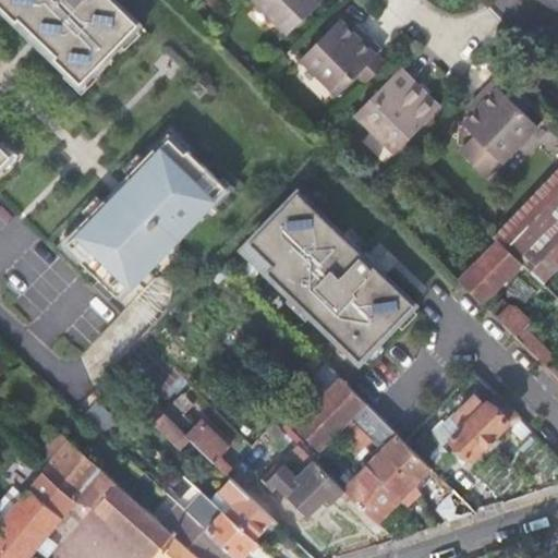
[(112,0),(0,0),(0,5),(27,33),(29,31),(58,57),(56,60),(82,85),(140,26),(112,0)]
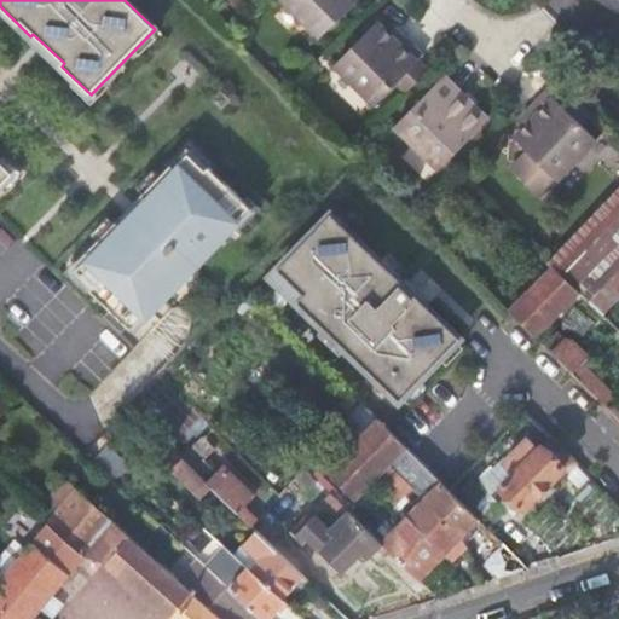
[(278,0),(320,39),(358,1),(356,0),(278,0)]
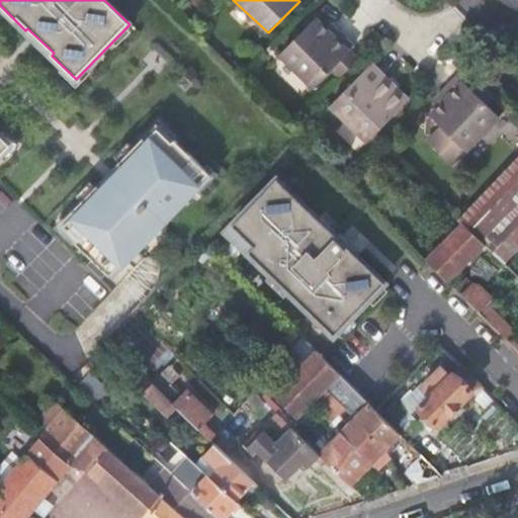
[(331,36),(317,22),(280,59),(313,92),(324,81),(355,50),(337,32),(331,36)]
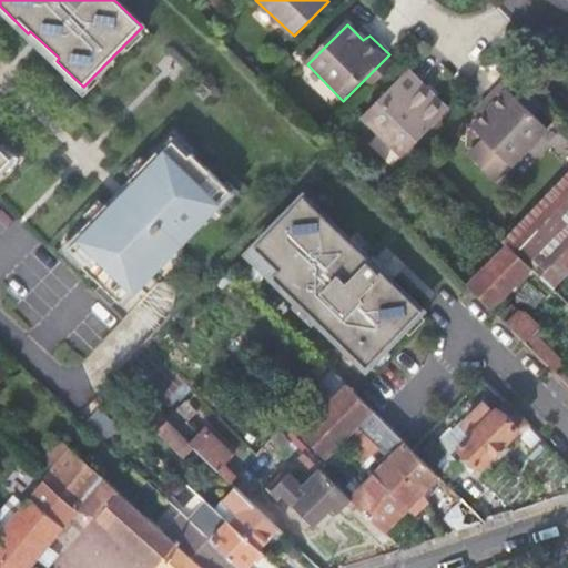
[(427,93),(408,73),(362,119),(402,159),(407,153),(442,119),(422,98),(427,93)]
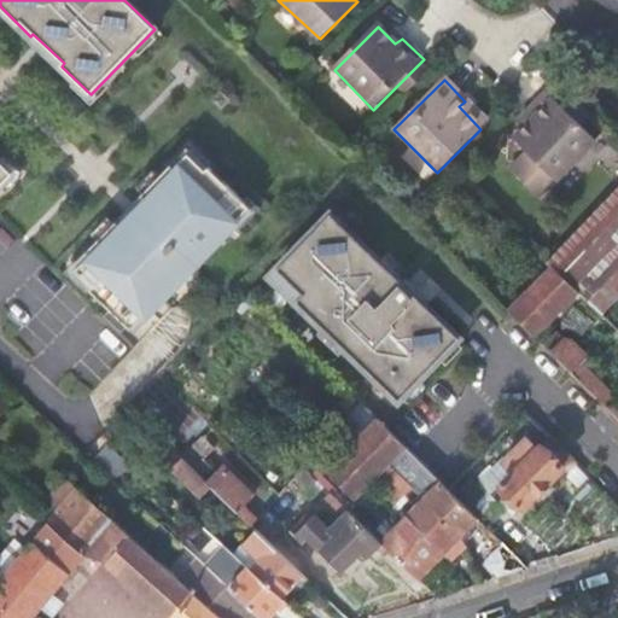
[(530,155),(558,182),(559,181),(598,144),(548,95),(526,117),(534,122),(516,140),(530,155)]
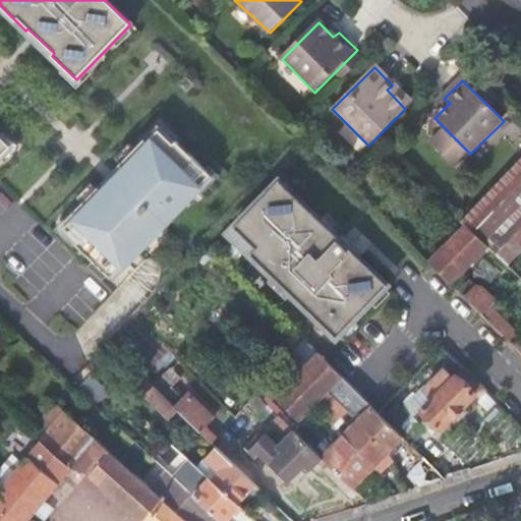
[(196,191),(211,176),(162,128),(122,169),(126,173),(105,193),(102,190),(62,231),(111,279),(126,264),(129,266),(199,194),(196,191)]
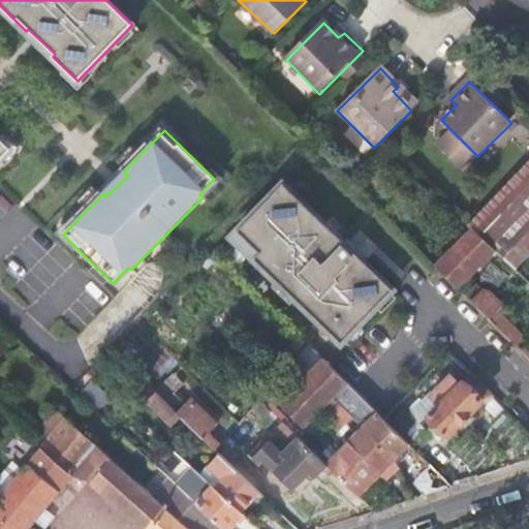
[(467,167),(477,156),(454,132),(442,143),(467,167)]
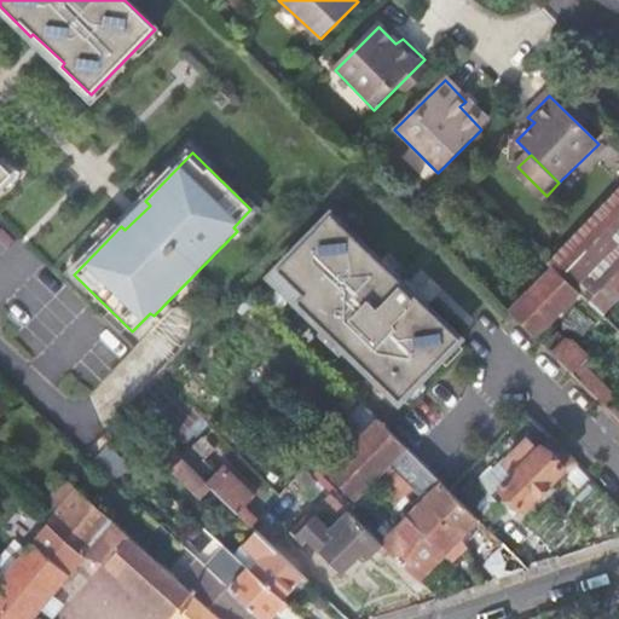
[(0,187),(12,174),(0,162),(0,187)]
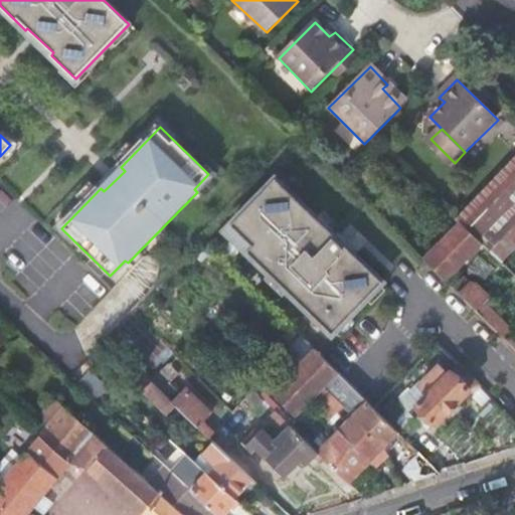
[(501,264),(514,248),(514,157),(454,220),(459,226),(460,224),(482,244),(501,264)]
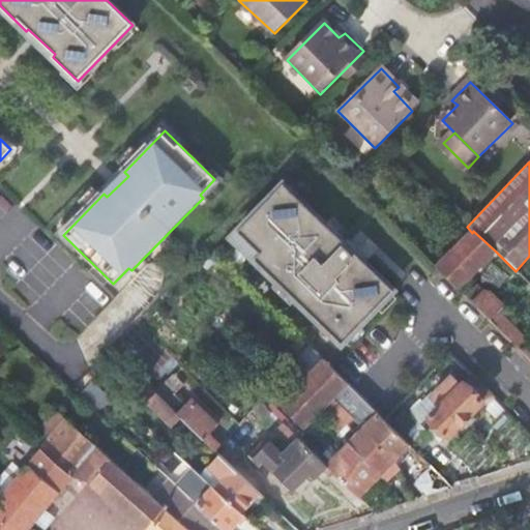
[(343,345),(394,291),(356,254),(346,243),(284,184),(237,232),(261,254),(255,260),(343,345)]
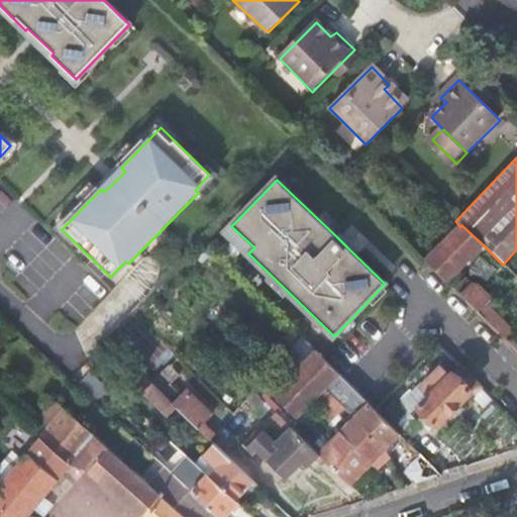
[(461,225),(460,227),(425,262),(431,268),(443,280),(447,284),(484,245),(461,225)]
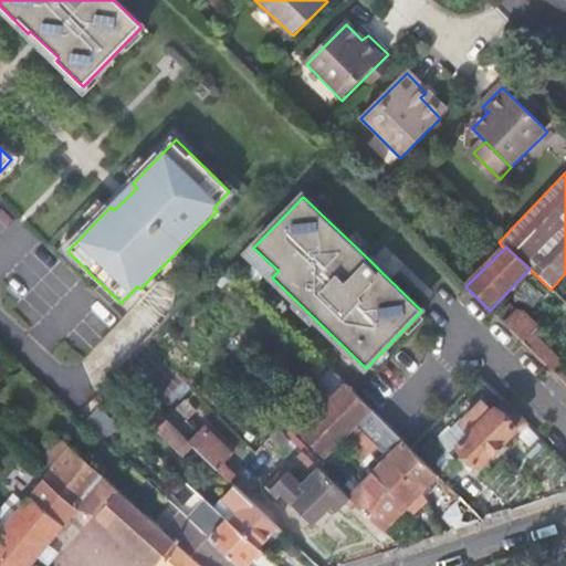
[(373,257),(369,260),(380,271),(385,268),(373,257)]
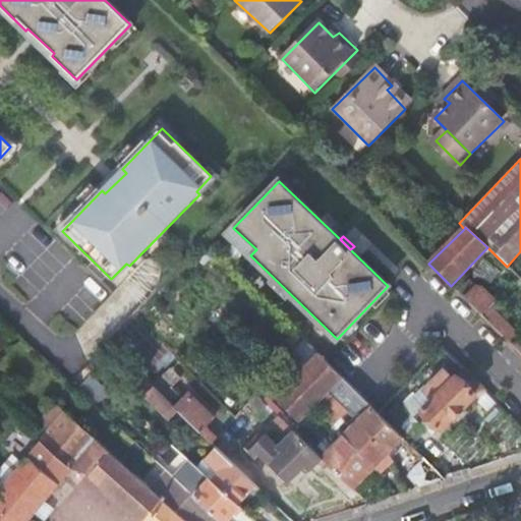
[(474,289),(464,299),(470,305),(520,355),(520,343),(514,337),(517,333),(491,308),(496,304),(481,290),(474,289)]
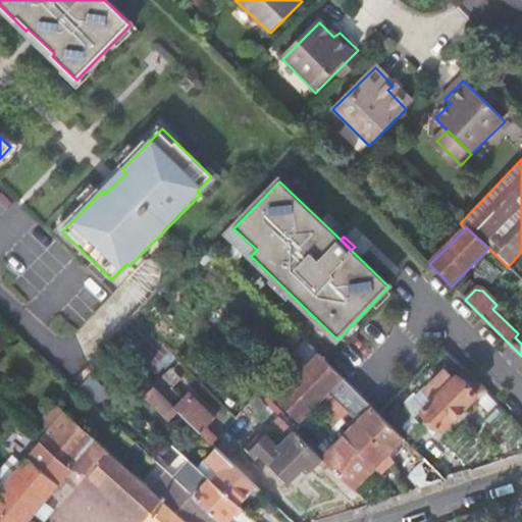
[(322,361),(318,356),(305,370),(344,409),(358,422),(390,455),(404,441),(322,361)]
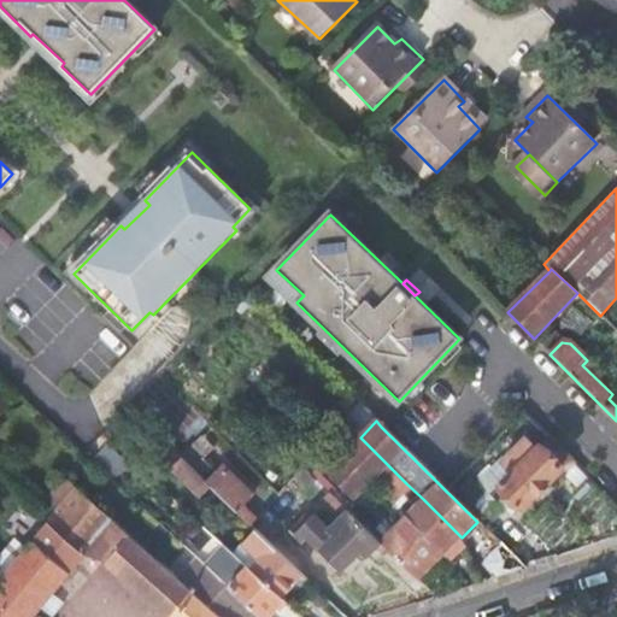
[(398,491),(406,483),(360,438),(325,472),(354,500),(381,475),(398,491)]
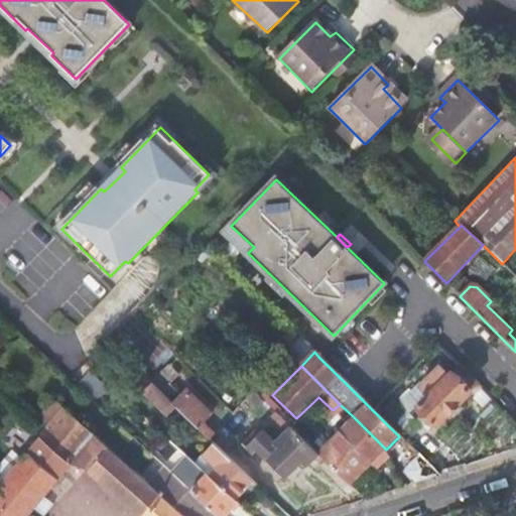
[(430,397),(418,408),(436,426),(471,392),(454,373),(449,377),(438,367),(419,386),(430,397)]
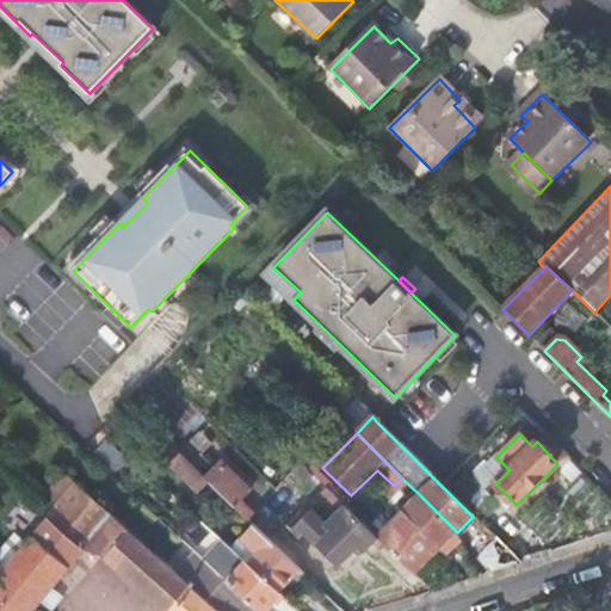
[(207,489),(210,485),(192,468),(180,456),(173,464),(202,493),(207,489)]
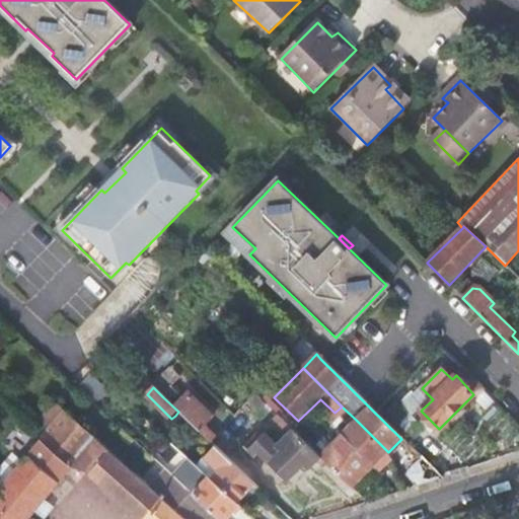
[(172,388),(163,397),(178,412),(190,422),(201,433),(214,419),(188,393),(182,397),(172,388)]
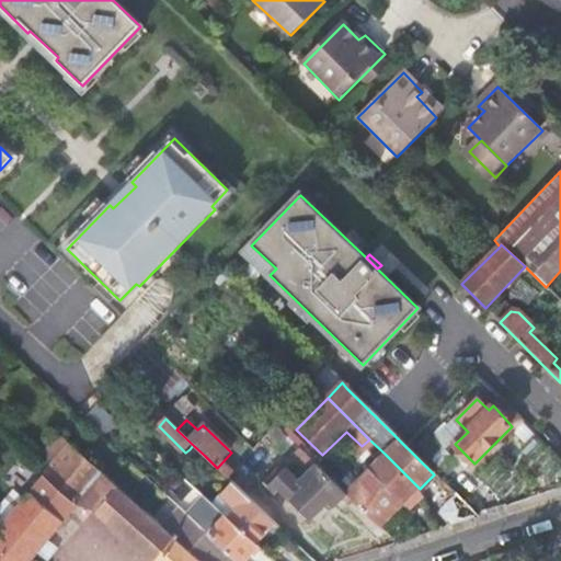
[(71,446),(59,436),(37,460),(49,471),(71,446)]
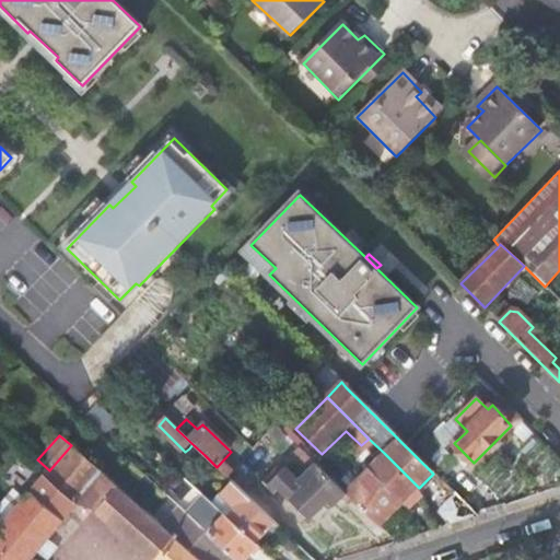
[(144,459),(152,451),(143,442),(136,451),(144,459)]
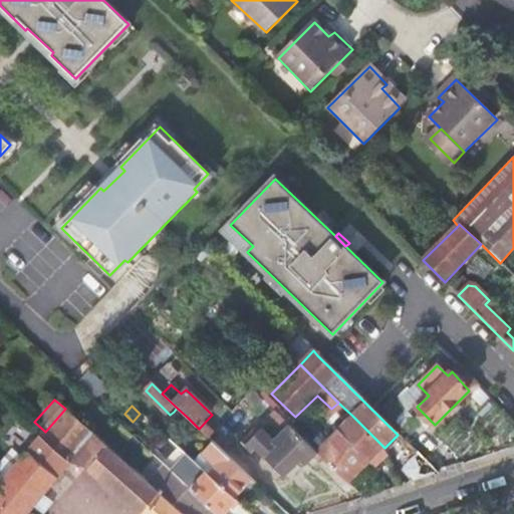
[(174,412),(185,421),(188,418),(177,408),(174,412)]
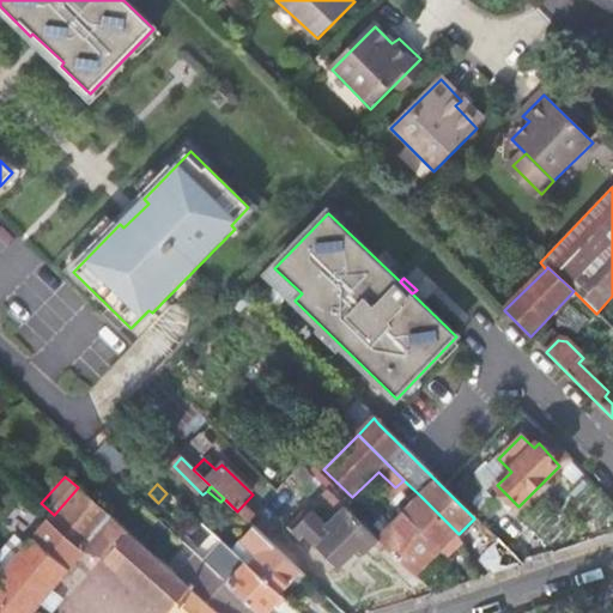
[(105,563),(164,612),(174,612),(194,590),(186,583),(78,487),(54,515),(0,576),(0,595),(19,612),(34,612),(59,584),(85,553),(105,563)]
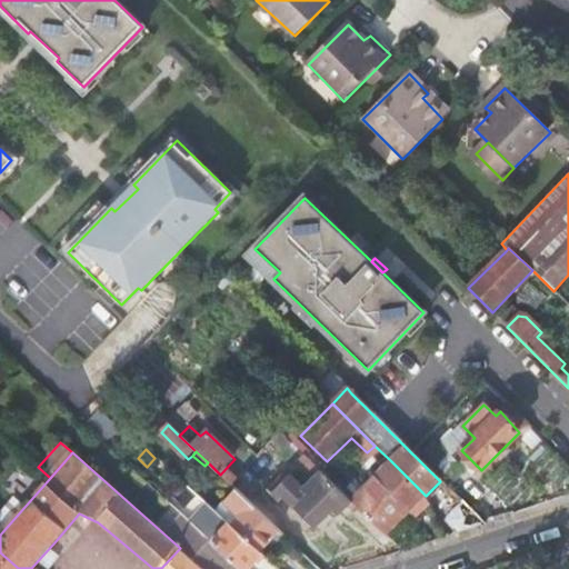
[(352,510),(357,506),(350,500),(305,455),(299,462),(316,479),(305,489),(286,471),(268,490),(279,501),(285,498),(316,528),(333,510),(338,513),(346,506),(352,510)]
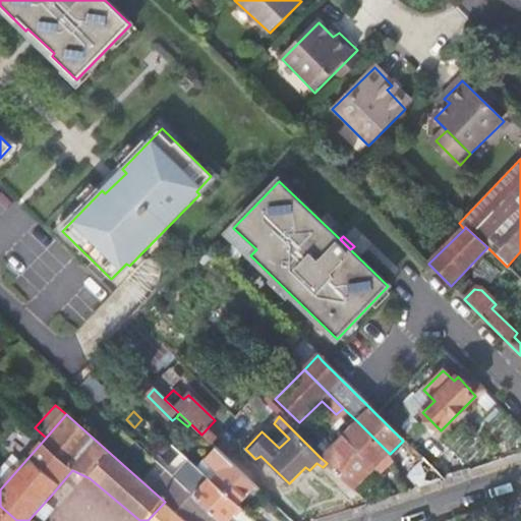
[(378,476),(392,463),(388,456),(390,454),(357,421),(321,458),(327,463),(354,490),(372,472),(378,476)]
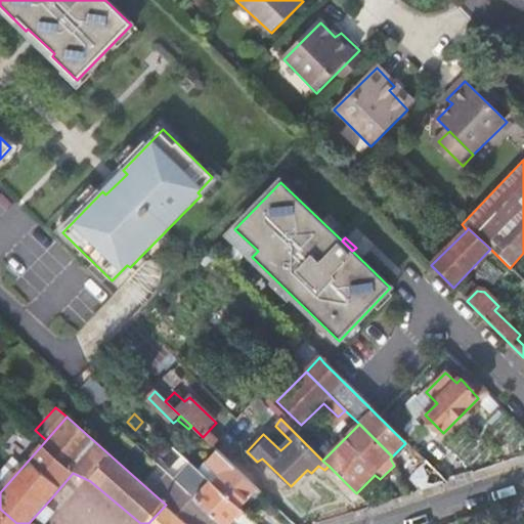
[(191,426),(188,429),(183,433),(194,444),(203,437),(191,426)]
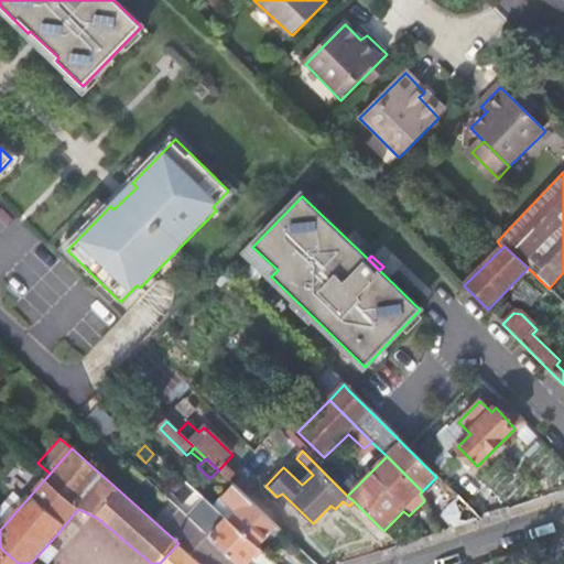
[(258,549),(278,528),(234,486),(223,498),(238,512),(229,522),(258,549)]
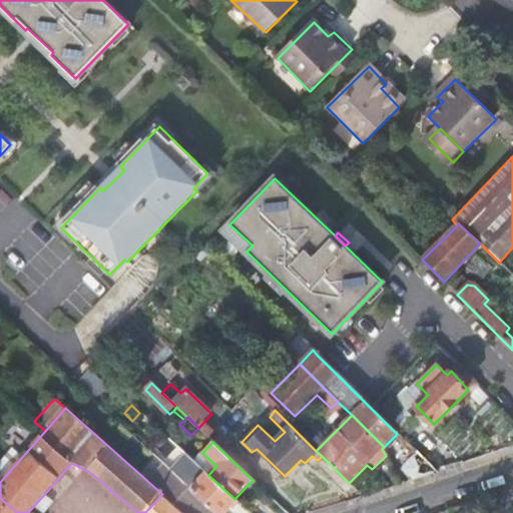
[(401,469),(412,480),(426,476),(436,473),(417,453),(401,469)]
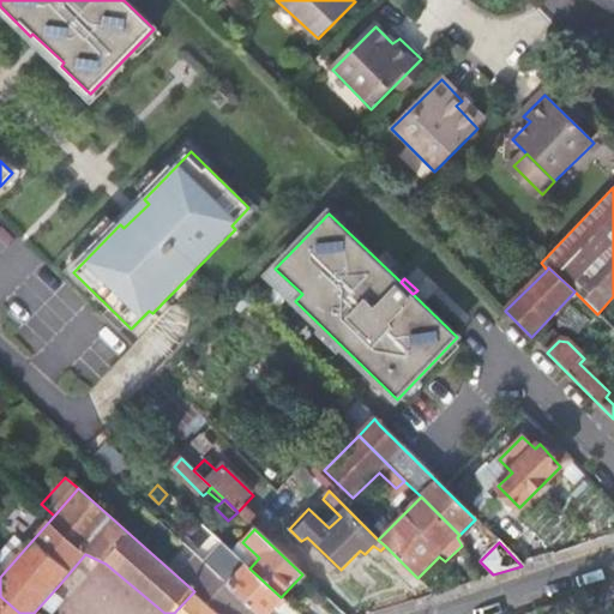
[(260,613),(263,613),(281,597),(250,569),(223,545),(205,564),(254,608),(260,613)]
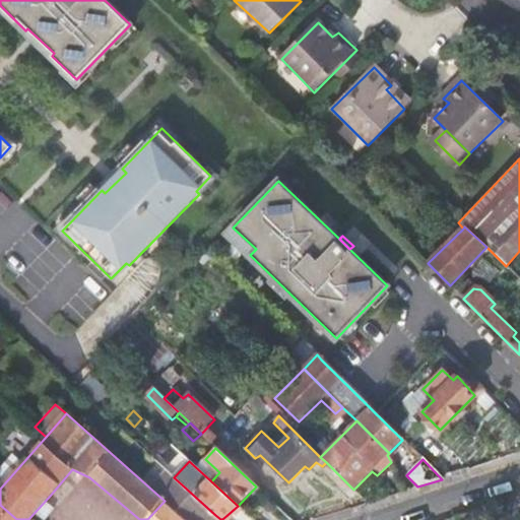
[(210,519),(215,515),(174,477),(157,495),(165,501),(147,519),(210,519)]
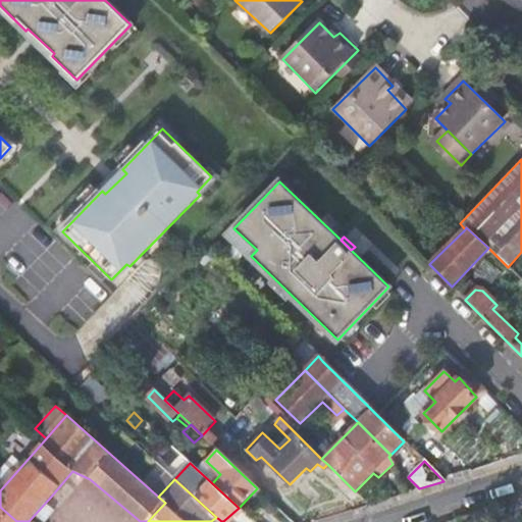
[(0,521),(16,521),(0,507),(0,521)]
